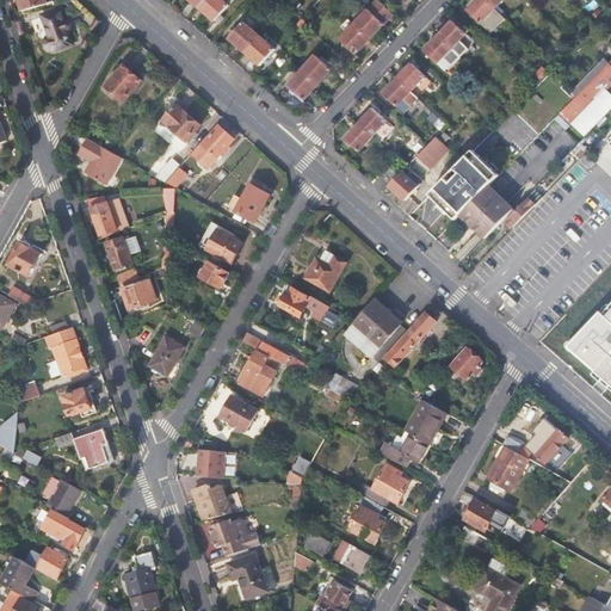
[(18,0),(25,17),(57,5),(50,0),(18,0)]
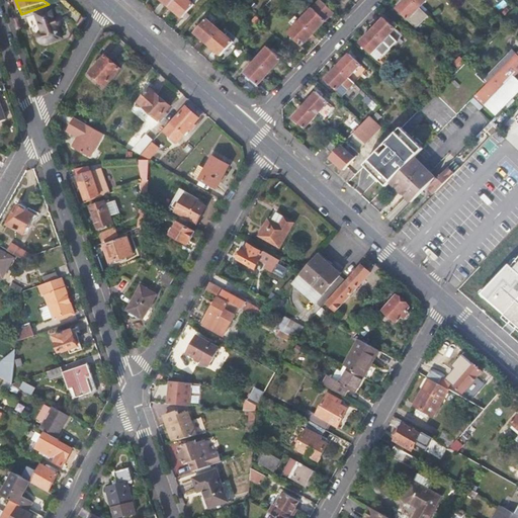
[(195,4),(190,0),(175,0),(170,5),(183,17),(195,4)]
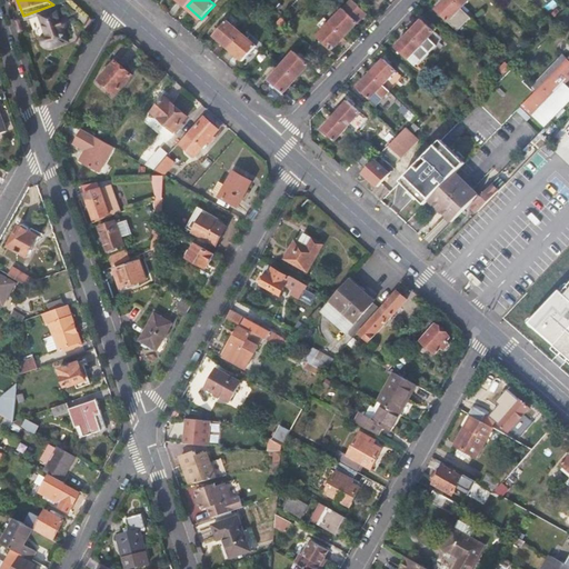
[(456,33),(469,20),(459,10),(448,0),(446,0),(435,12),(456,33)]
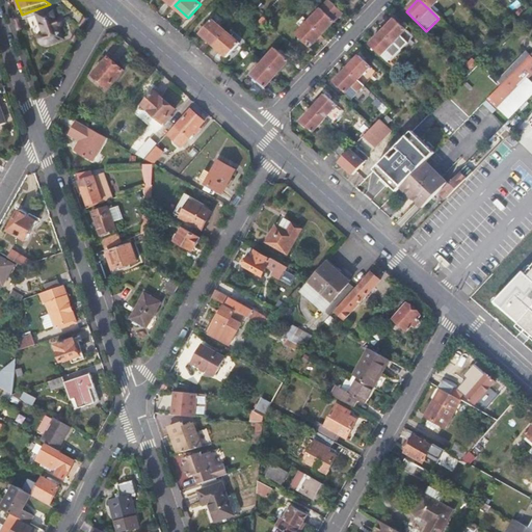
[(419,0),(429,9),(439,0),(419,0)]
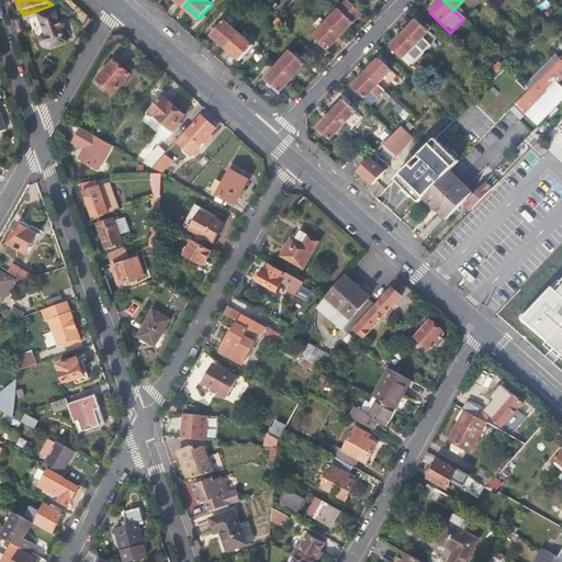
[(361,14),(348,1),(326,23),(340,37),(361,14)]
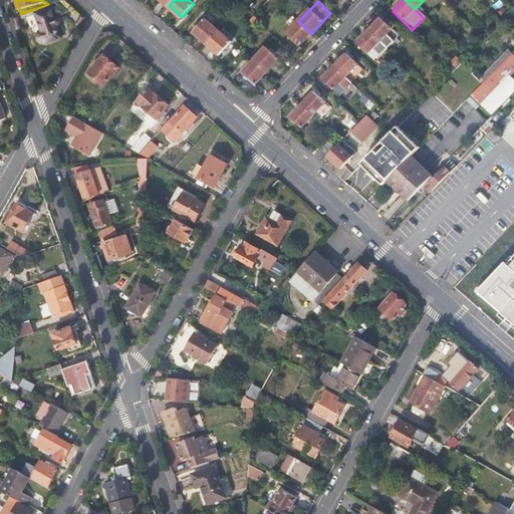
[(53,23),(50,12),(35,16),(40,35),(39,35),(38,37),(36,39),(36,41),(37,43),(38,45),(41,46),(43,46),(58,42),(55,30),(57,30),(59,28),(59,27),(59,25),(58,24),(57,23),(55,22),(53,23)]
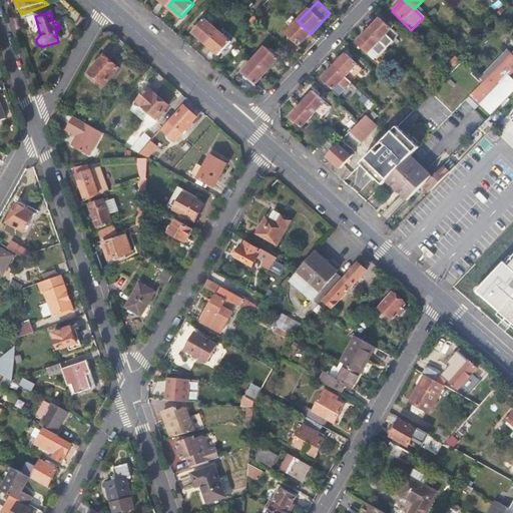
[(194,31),(207,42),(218,29),(205,18),(194,31)]
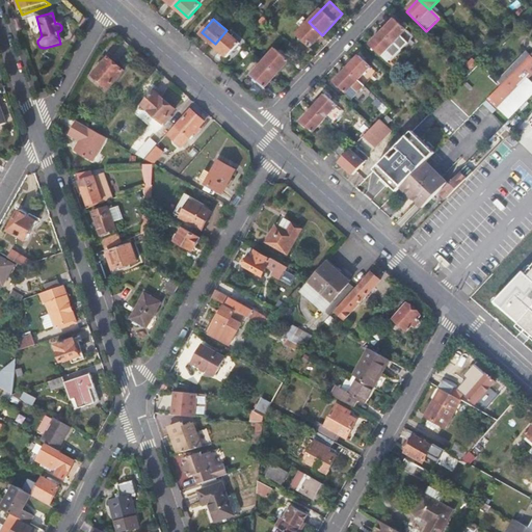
[(393,21),(380,33),(399,51),(411,38),(393,21)]
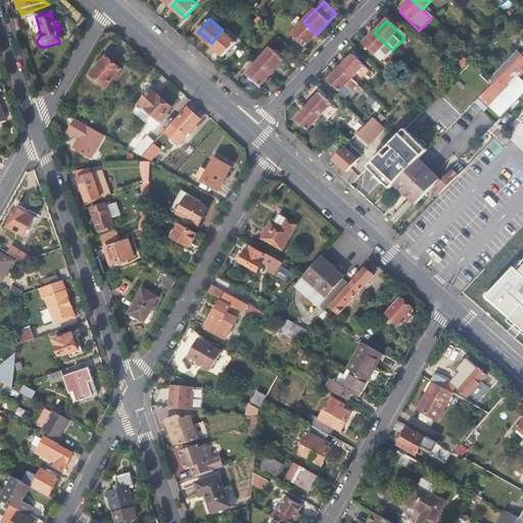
[(304,47),(317,35),(303,21),(292,35),(304,47)]
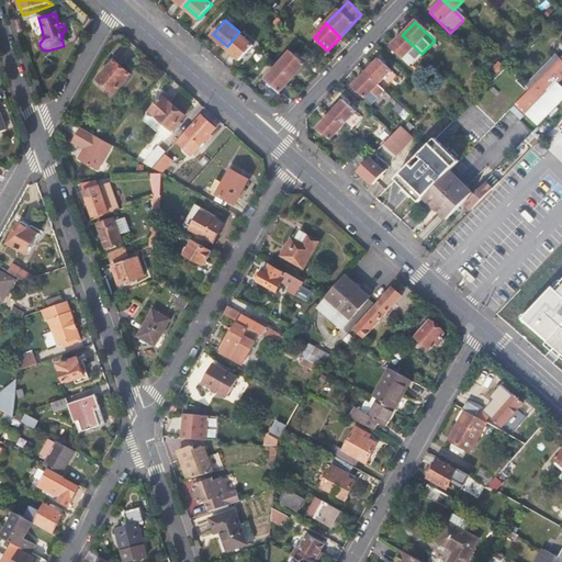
[(253,44),(239,32),(227,46),(240,58),(253,44)]
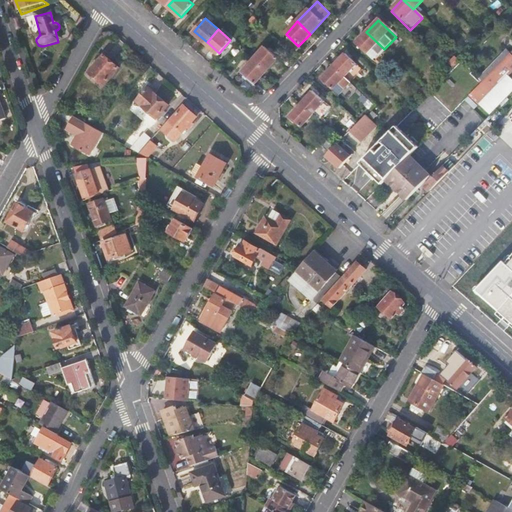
[(372,61),(384,49),(366,32),(355,44),(372,61)]
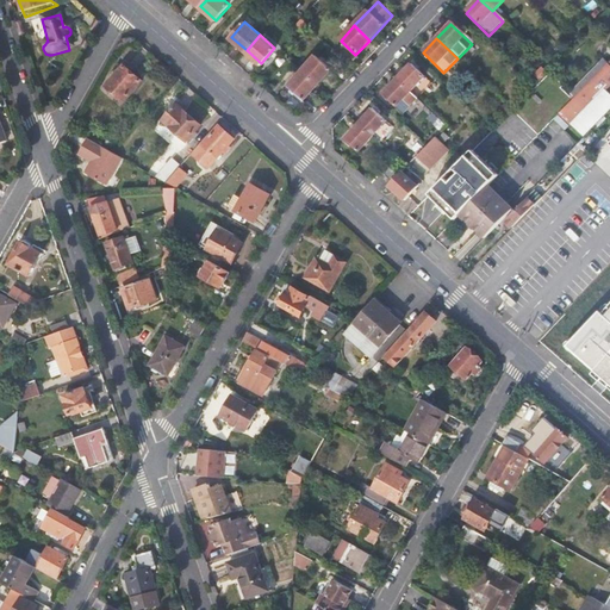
[(316,57),(303,72),(318,85),(331,70),(316,57)]
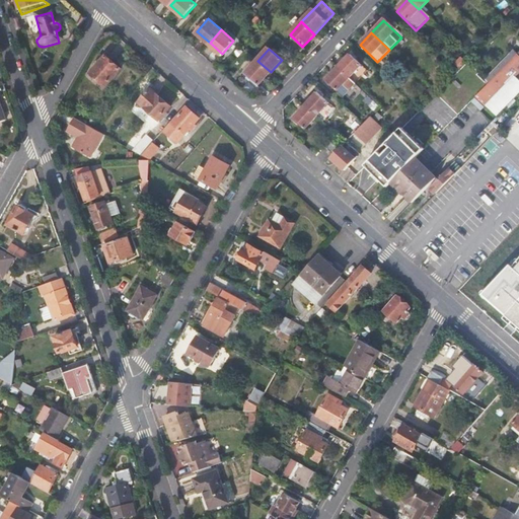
[(511,52),(482,81),(486,85),(514,57),(515,55),(511,52)]
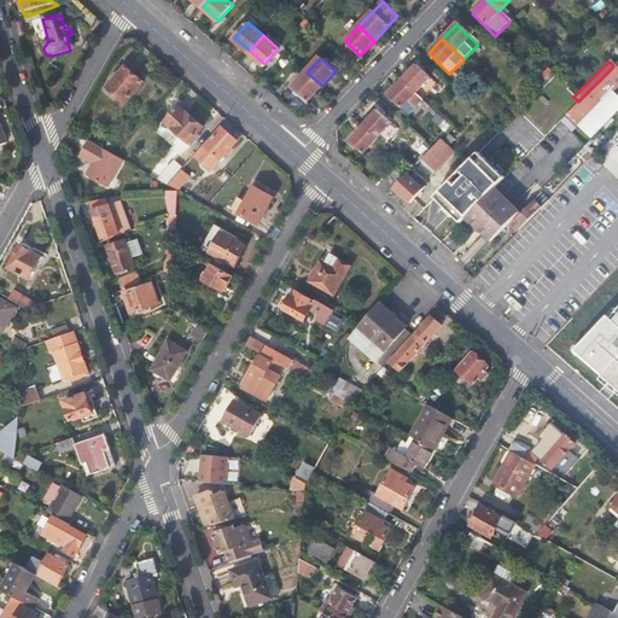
[(415,66),(402,80),(423,99),(436,86),(415,66)]
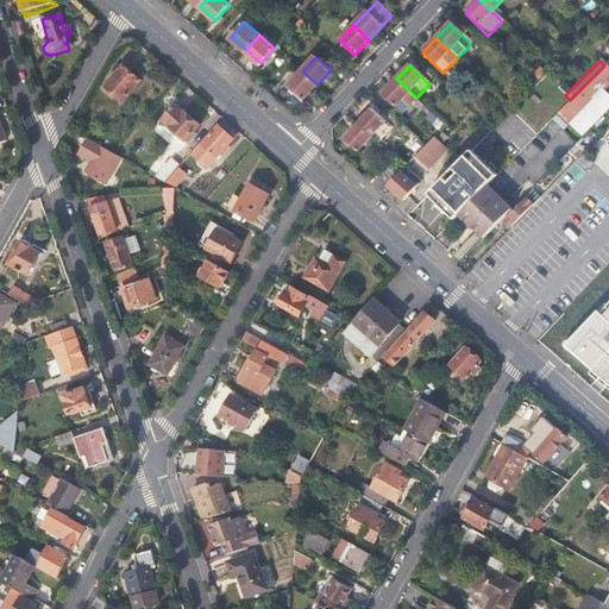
[(569,124),(608,81),(608,71),(603,67),(570,100),(558,113),(569,124)]
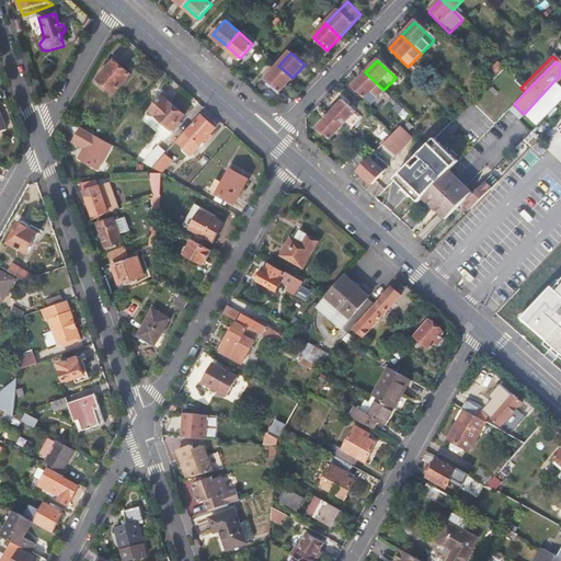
[(136,81),(119,66),(102,87),(117,101),(136,81)]
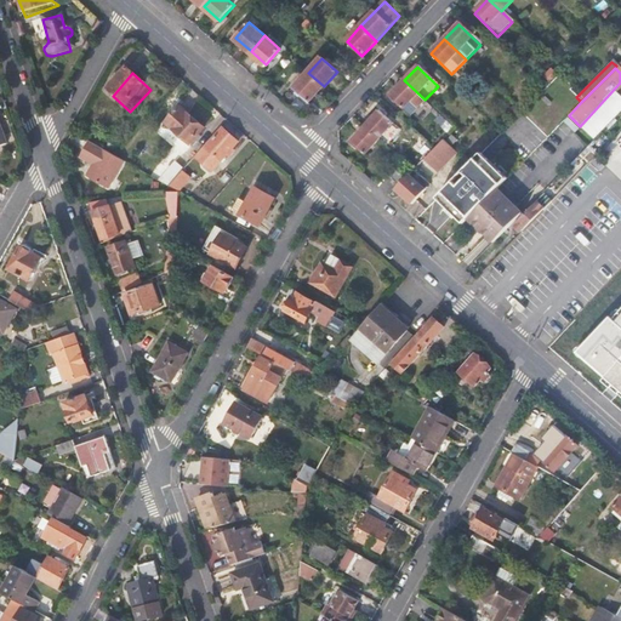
[(311,102),(324,86),(308,73),(295,89),(311,102)]
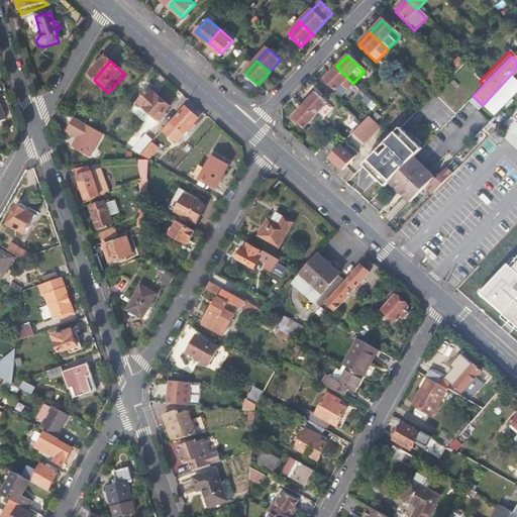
[(347,100),(358,89),(353,83),(336,67),(325,79),(347,100)]
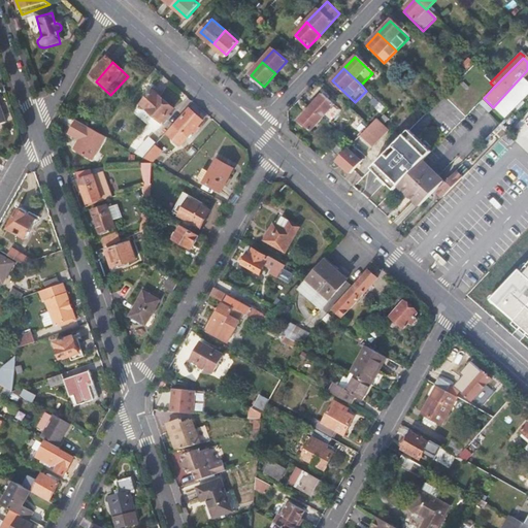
[(479,94),(484,98),(494,87),(490,83),(479,94)]
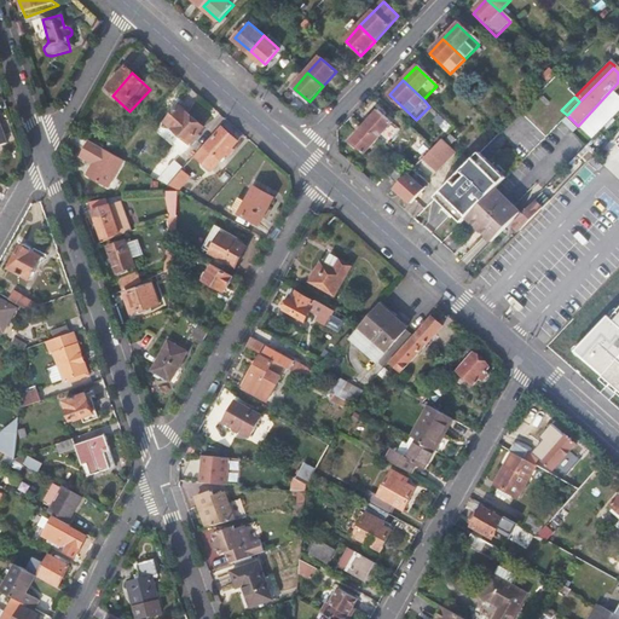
[(187,144),(202,128),(178,108),(163,123),(187,144)]
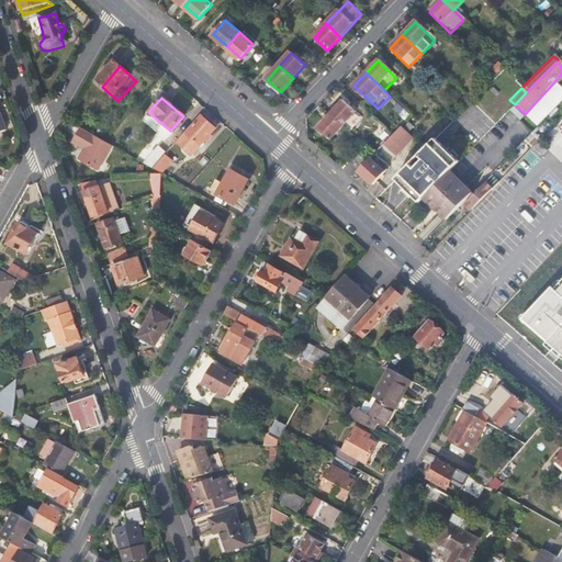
[(343,102),(330,115),(344,126),(355,113),(343,102)]
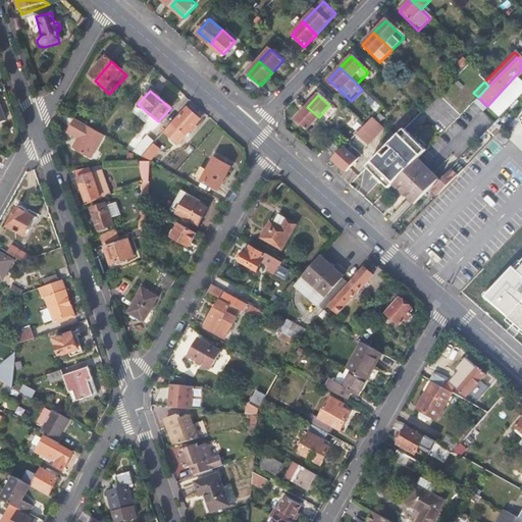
[(308,129),(319,117),(307,107),(297,119),(308,129)]
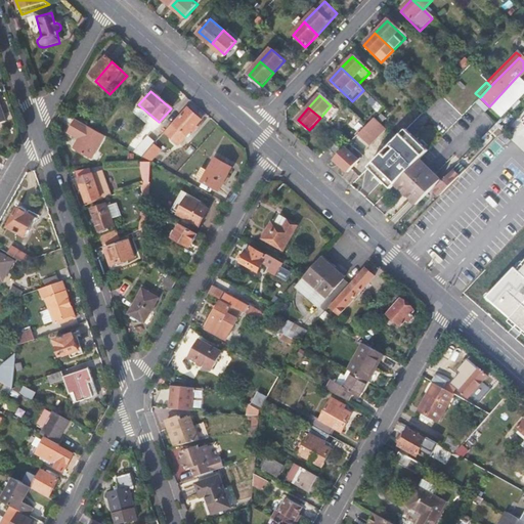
[(201,121),(187,110),(173,125),(187,137),(201,121)]
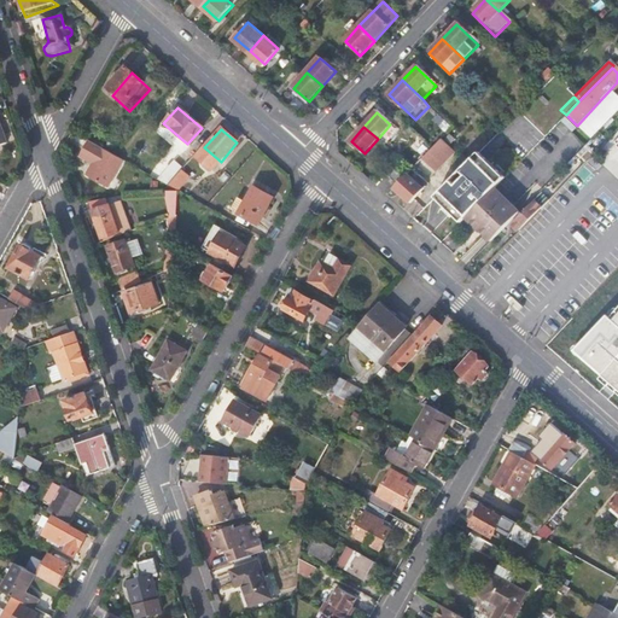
[(450,140),(445,134),(441,139),(447,145),(450,140)]
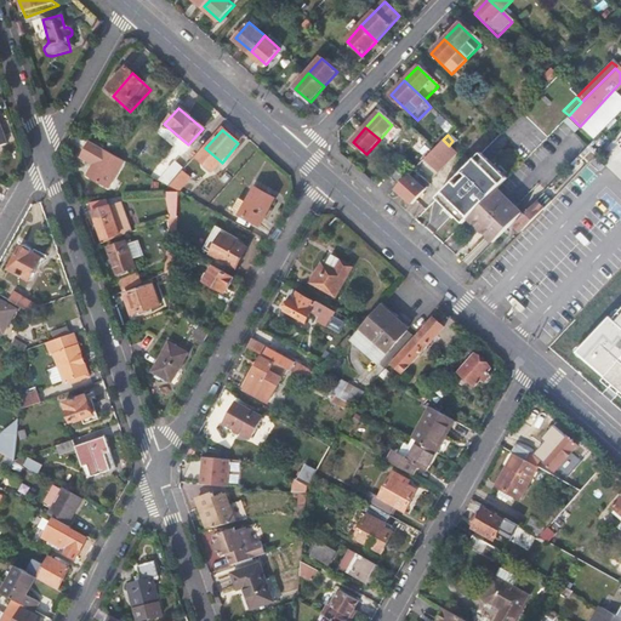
[(125,163),(89,143),(80,159),(93,167),(87,178),(109,191),(125,163)]
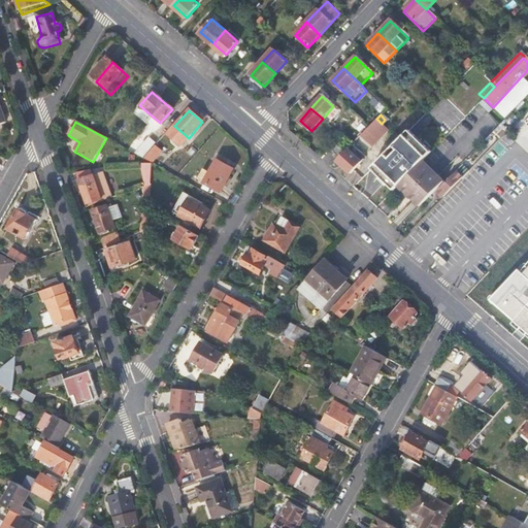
[(508,130),(501,124),(492,133),(499,139),(508,130)]
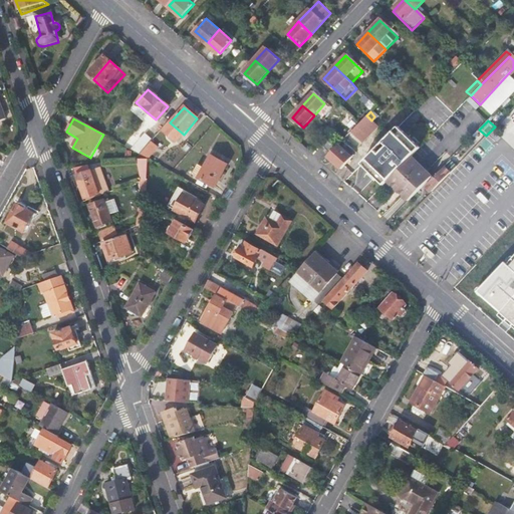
[(359,166),(381,187),(386,183),(410,159),(417,151),(395,130),(359,166)]
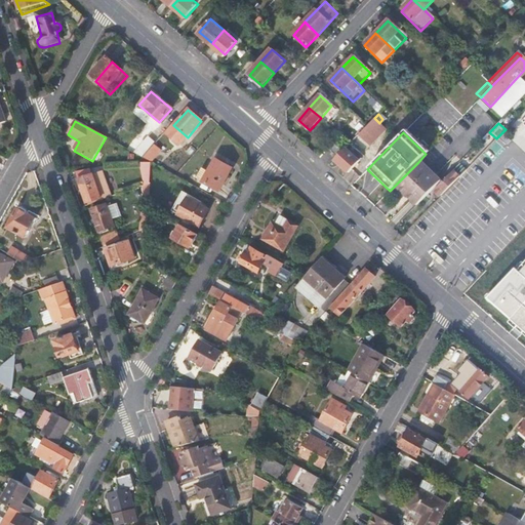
[(152,162),(164,149),(149,135),(136,149),(152,162)]
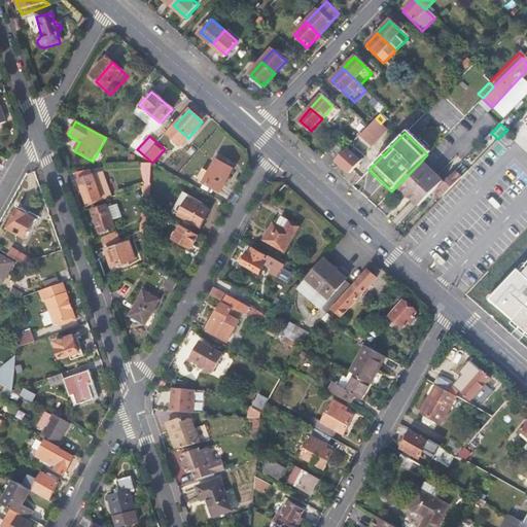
[(330,148),(339,156),(345,150),(336,142),(330,148)]
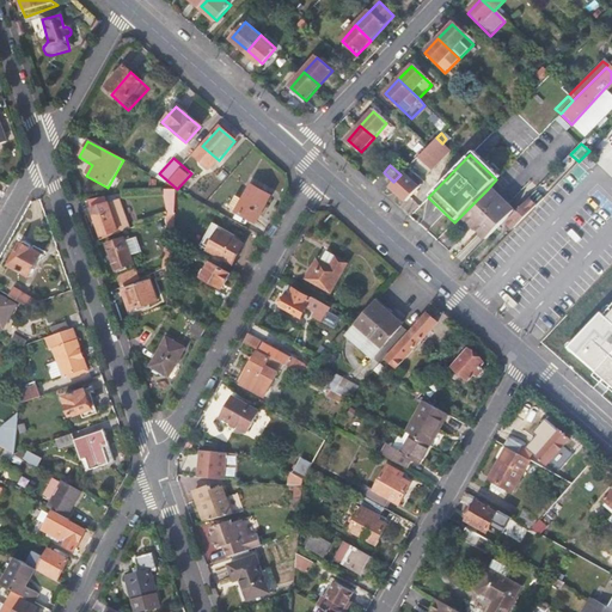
[(418,188),(403,172),(401,175),(393,182),(390,185),(405,202),(418,188)]
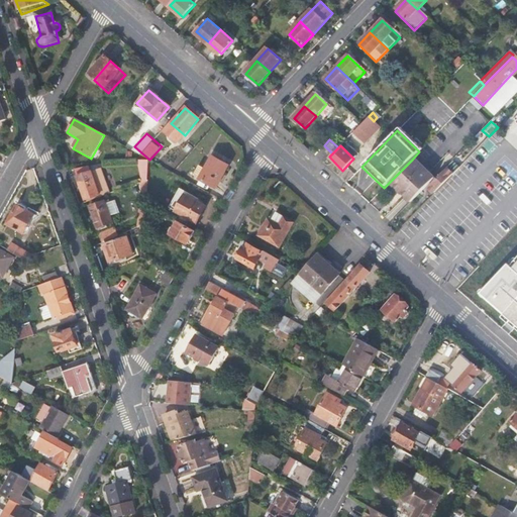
[(205,170),(199,180),(215,189),(228,167),(212,158),(205,170)]
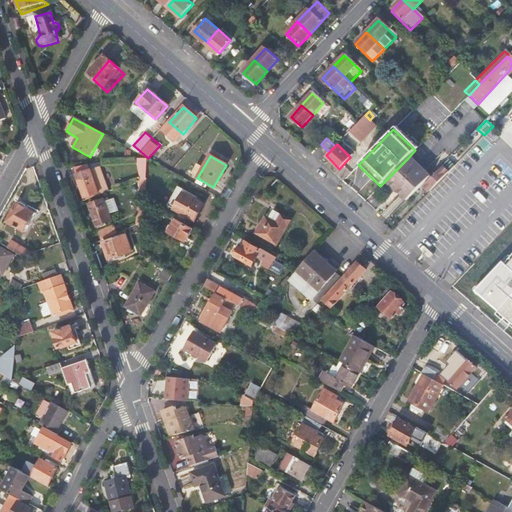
[(384,182),(406,202),(429,178),(408,158),(384,182)]
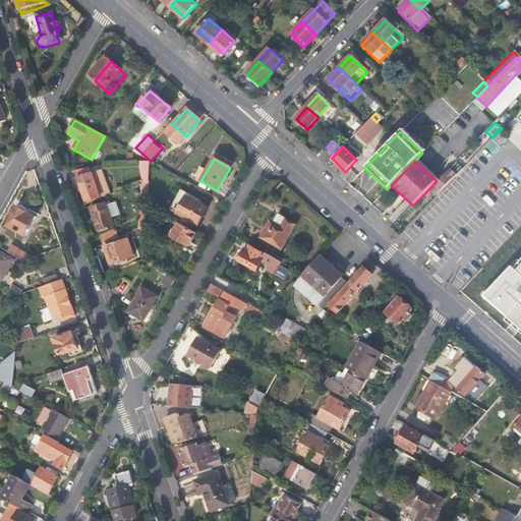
[(430,189),(437,194),(463,168),(457,163),(430,189)]
